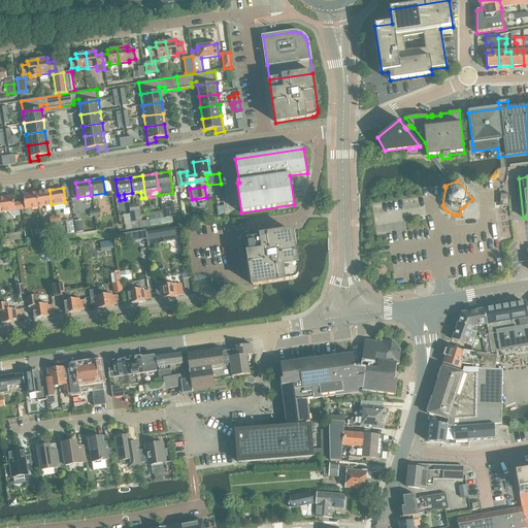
[(52,204),(50,190),(36,192),(38,206),(52,204)]
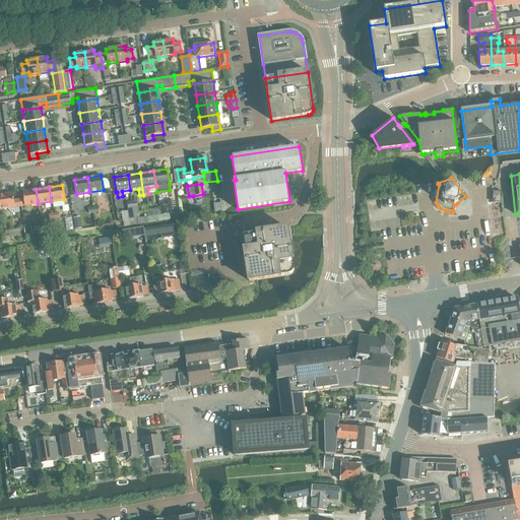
[(23,198),(18,199),(19,206),(38,203),(36,189),(22,191),(23,198)]
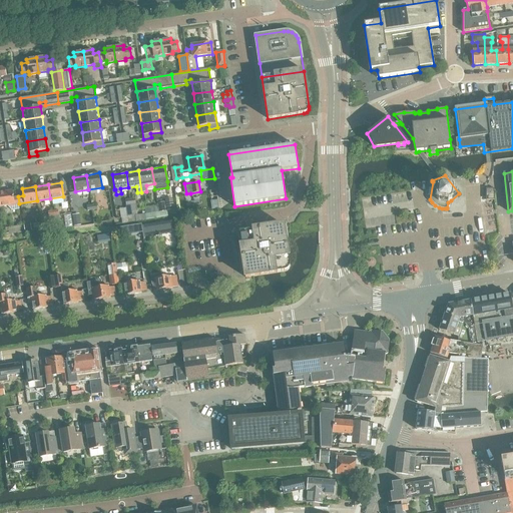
[(12,190),(0,191),(0,204),(0,206),(7,205),(11,210),(19,209),(18,203),(19,203),(18,196),(13,196),(12,190)]
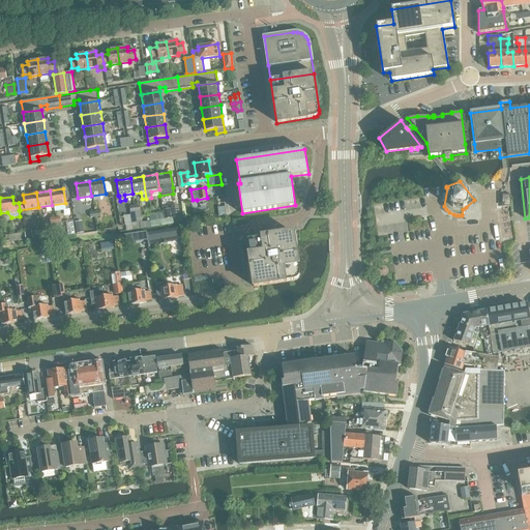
[(142,223),(139,205),(135,206),(138,230),(151,227),(150,222),(142,223)]
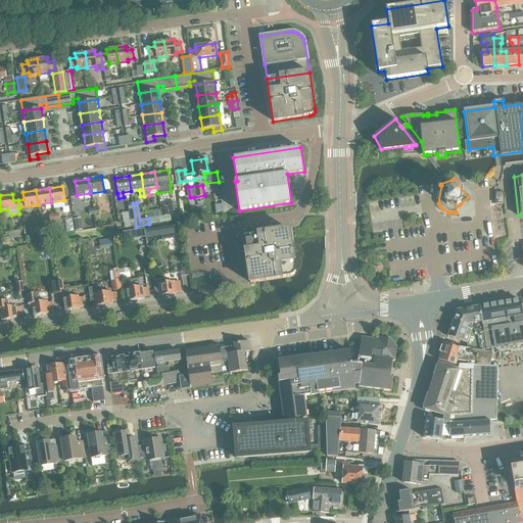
[(124,224),(125,228),(136,227),(133,203),(127,203),(128,209),(128,212),(122,212),(124,224)]
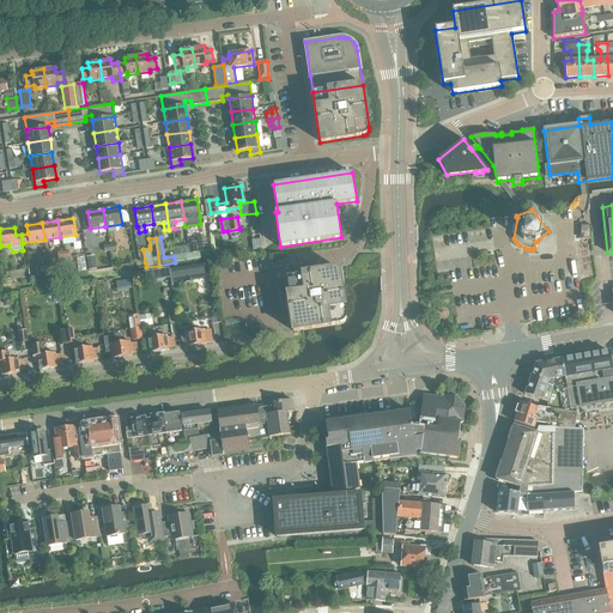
[(188,243),(189,254),(190,260),(200,259),(199,252),(198,253),(196,242),(188,243)]
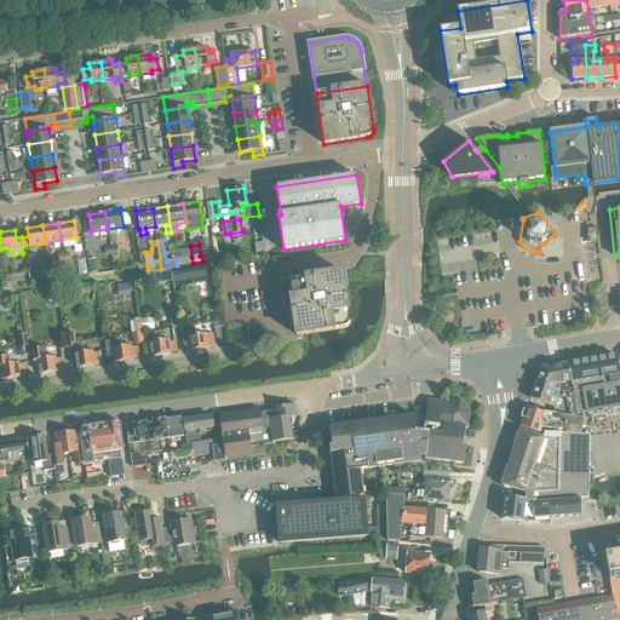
[(208,267),(171,273),(172,280),(173,287),(211,281),(208,268),(208,267)]
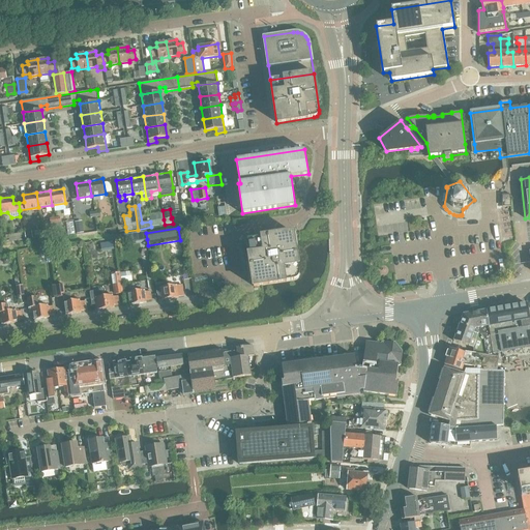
[(127,234),(115,236),(115,238),(116,241),(116,245),(128,243),(147,239),(146,233),(146,232),(127,234)]
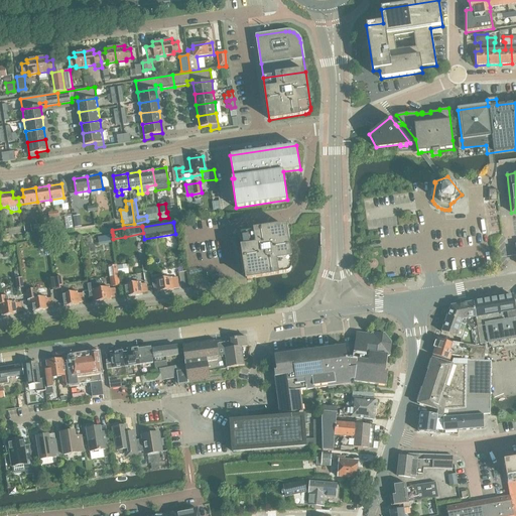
[(247,278),(285,273),(289,271),(291,268),(291,265),(285,226),(235,234),(237,249),(242,248),(247,278)]
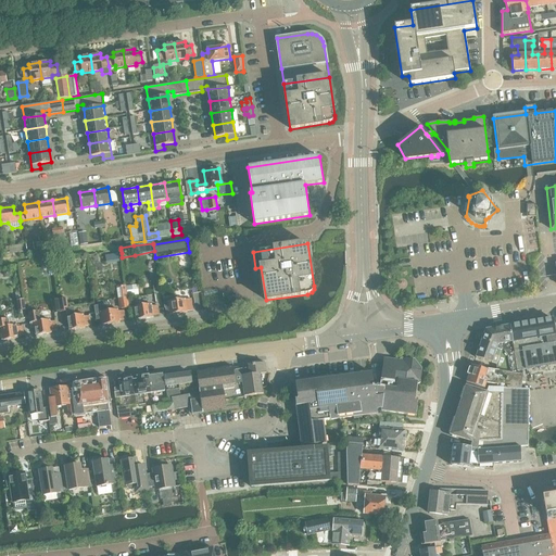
[(23,252),(22,244),(5,248),(7,254),(23,252)]
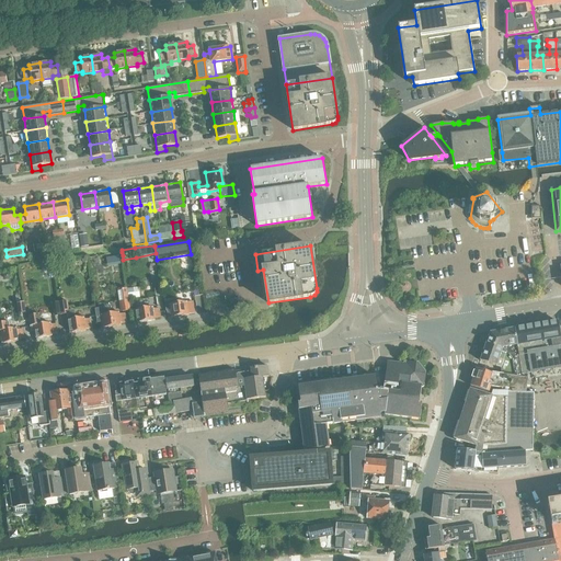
[(107,263),(121,262),(121,254),(106,255),(107,263)]
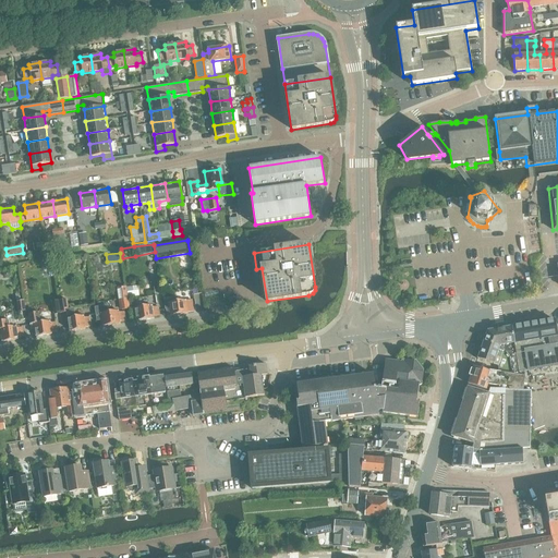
[(39,259),(34,261),(34,266),(47,264),(48,271),(50,271),(50,277),(53,277),(51,259),(51,257),(39,259)]
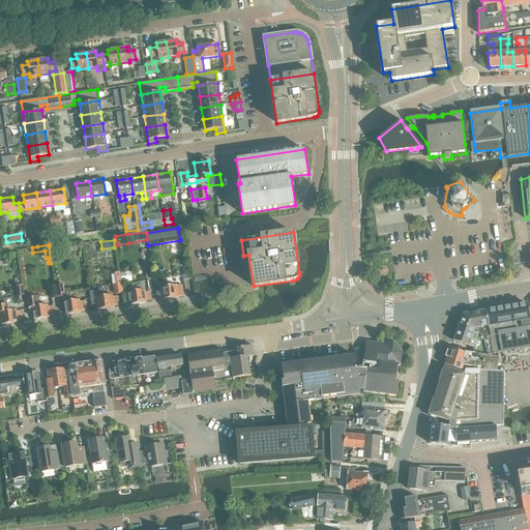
[(66,255),(69,255),(71,253),(71,248),(69,246),(66,246),(63,248),(63,253),(66,255)]
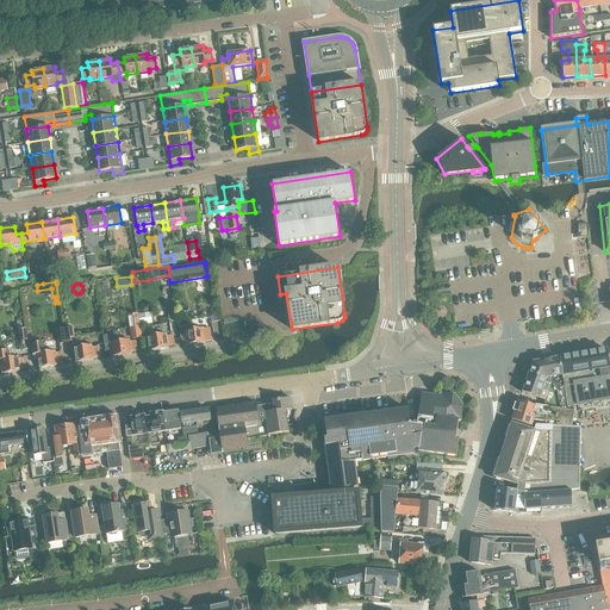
[(150,312),(137,315),(139,325),(151,323),(150,312)]
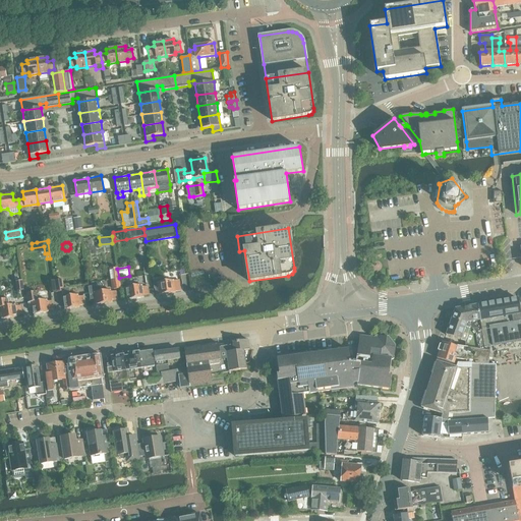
[(111,282),(112,281),(113,289),(120,288),(119,278),(117,269),(110,270),(111,282)]
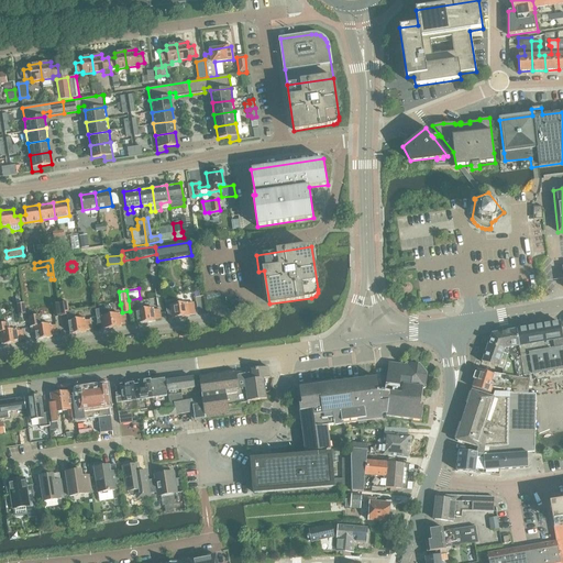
[(164,302),(166,312),(170,311),(172,319),(189,317),(189,316),(195,315),(194,302),(187,304),(177,305),(176,300),(164,302)]
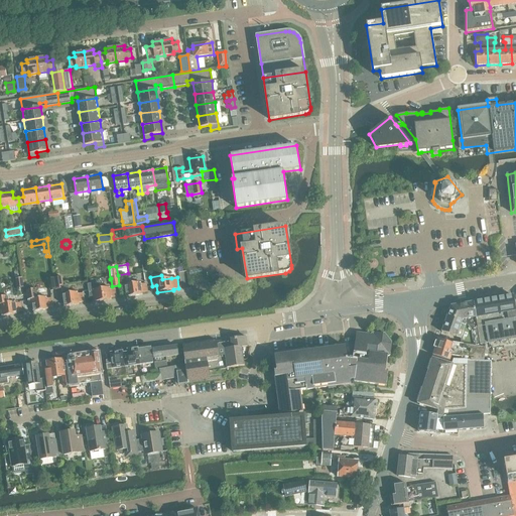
[(61,277),(53,278),(55,289),(61,288),(62,294),(63,306),(78,304),(78,302),(83,302),(82,293),(77,294),(77,292),(70,293),(68,285),(62,286),(61,277)]
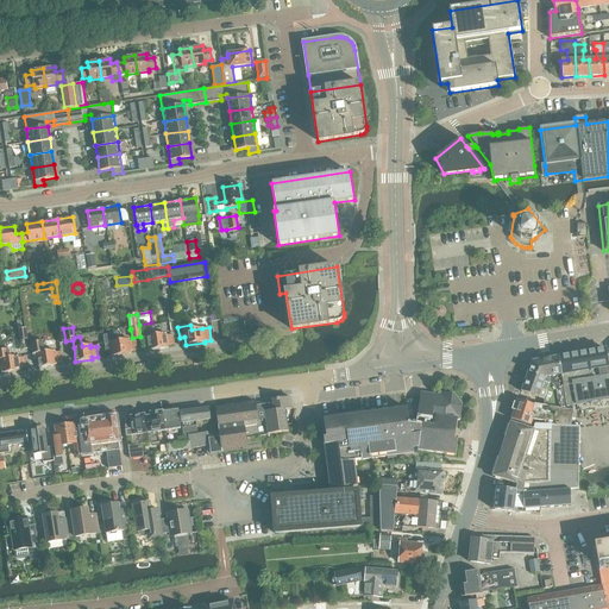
[(119,340),(118,333),(102,336),(105,349),(111,349),(112,356),(131,353),(130,351),(137,351),(135,340),(129,341),(129,339),(119,340)]
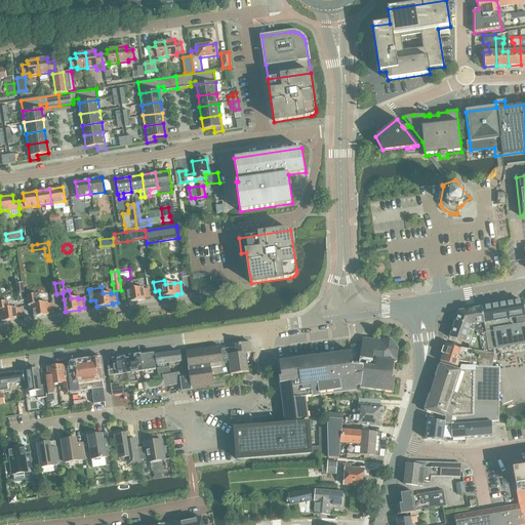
[(143,288),(126,290),(128,303),(145,300),(144,298),(149,297),(148,288),(143,289),(143,288)]
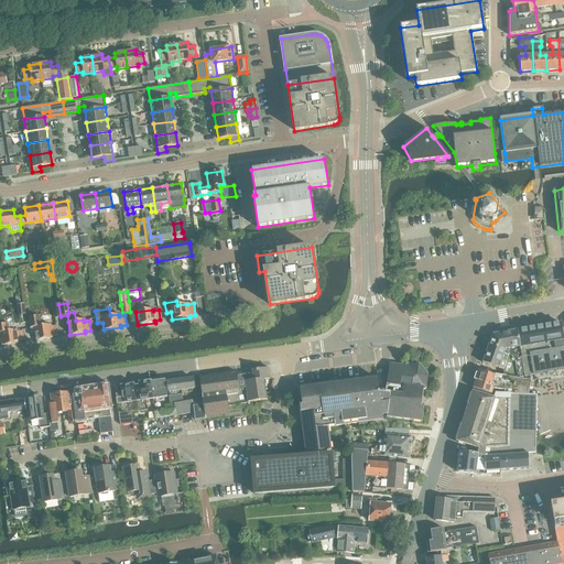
[(40,316),(29,317),(31,334),(34,333),(35,340),(51,338),(51,336),(57,335),(55,326),(50,327),(50,325),(41,326),(40,316)]
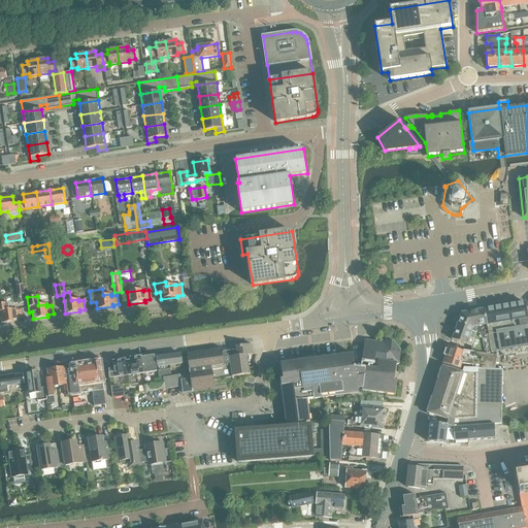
[(527,325),(524,302),(482,309),(490,352),(491,352),(527,345),(527,325)]
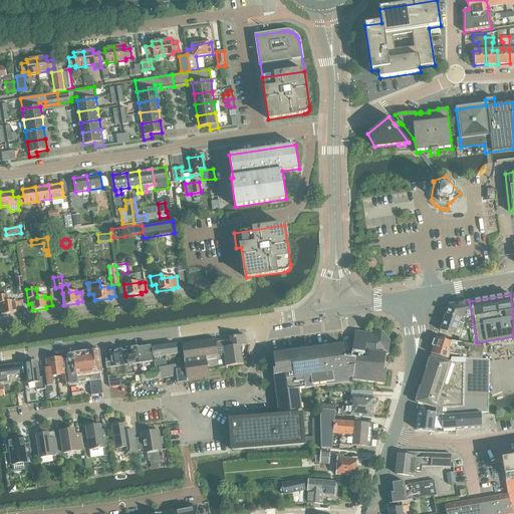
[(0,295),(0,306),(1,315),(16,312),(15,311),(21,310),(19,302),(14,302),(14,301),(10,301),(9,295),(0,295)]
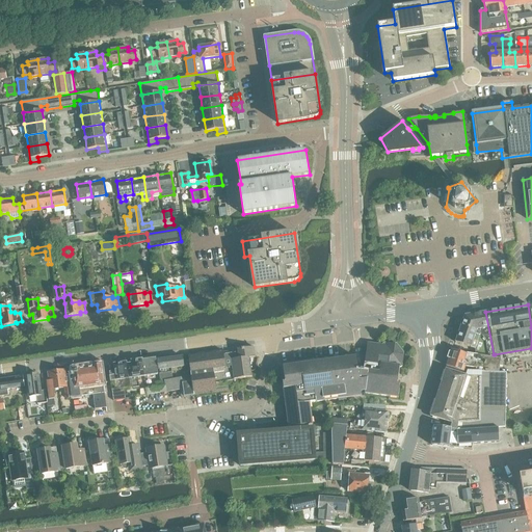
[(482,338),(485,357),(493,358),(494,357),(495,354),(494,354),(485,312),(464,316),(460,327),(475,331),(474,336),(480,338),(482,338)]
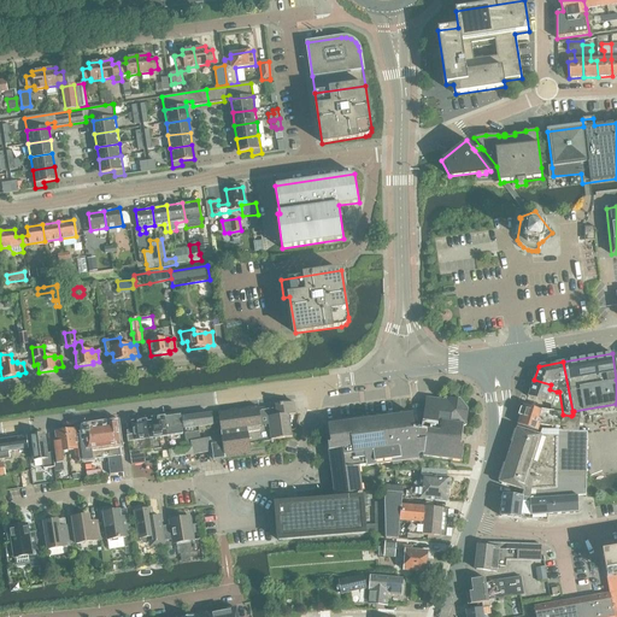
[(550,405),(551,411),(551,412),(563,415),(559,392),(557,392),(550,389),(551,385),(534,380),(528,397),(550,405)]
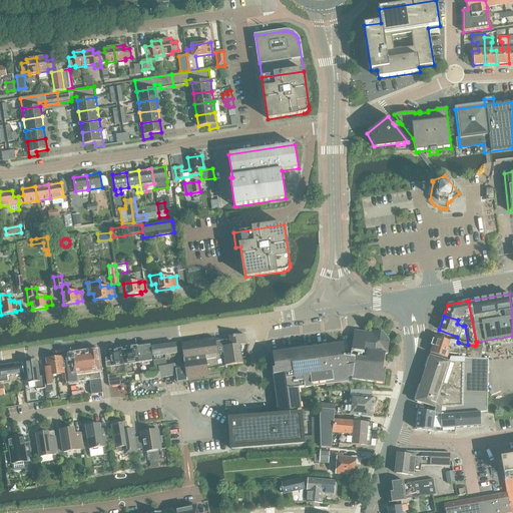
[(343,345),(329,347),(293,351),(293,349),(273,351),(270,352),(278,413),(289,411),(289,414),(260,416),(260,411),(246,412),(247,417),(228,419),(231,449),(304,443),(302,413),(296,413),(295,411),(302,410),(299,389),(348,382),(348,379),(351,378),(351,379),(384,384),(385,370),(383,369),(385,354),(386,354),(388,353),(389,341),(382,332),(370,331),(369,332),(368,333),(354,331),(352,345),(343,346),(343,345)]
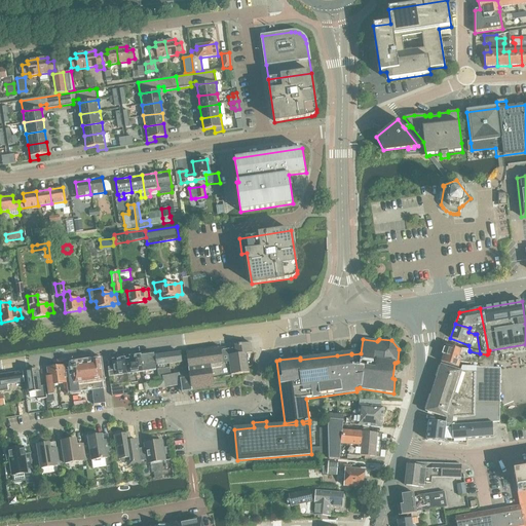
[(153,383),(145,384),(146,391),(163,388),(180,386),(180,387),(181,392),(190,391),(191,391),(193,390),(225,385),(224,377),(224,376),(248,373),(246,354),(252,354),(252,352),(251,344),(233,346),(234,348),(220,350),(220,349),(218,349),(218,348),(193,351),(186,352),(188,371),(172,374),(163,375),(164,381),(153,383)]
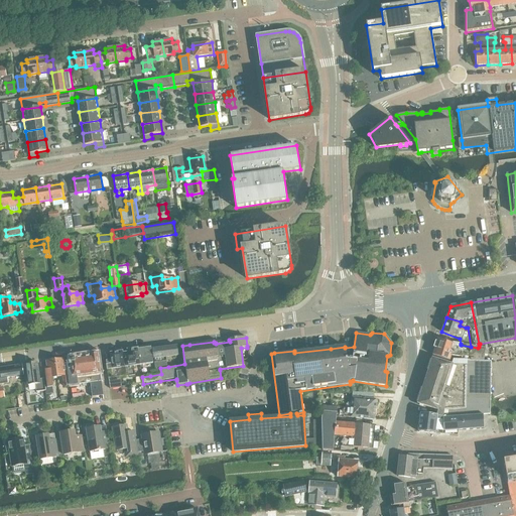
[(452,356),(462,357),(461,360),(463,360),(463,362),(483,362),(483,361),(485,348),(479,347),(478,348),(471,347),(461,345),(461,344),(453,343),(452,344),(437,339),(437,340),(436,342),(435,341),(433,347),(435,348),(432,356),(449,361),(452,356)]
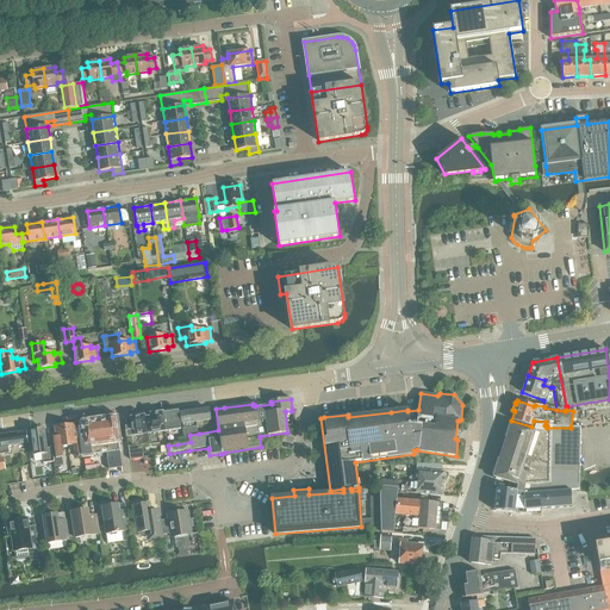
[(197,422),(209,421),(207,410),(181,414),(185,435),(190,435),(199,434),(197,422)]
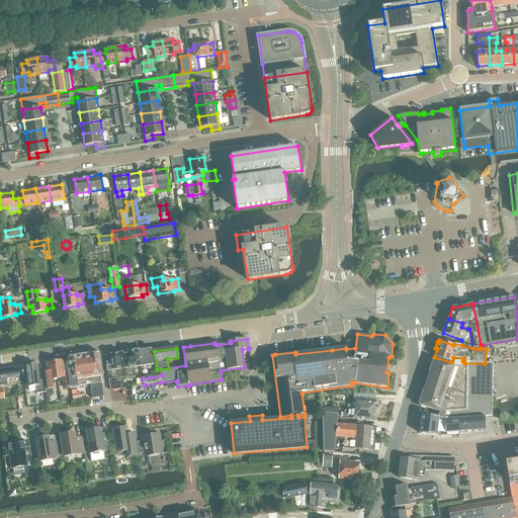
[(153,350),(139,351),(141,367),(155,365),(153,350)]
